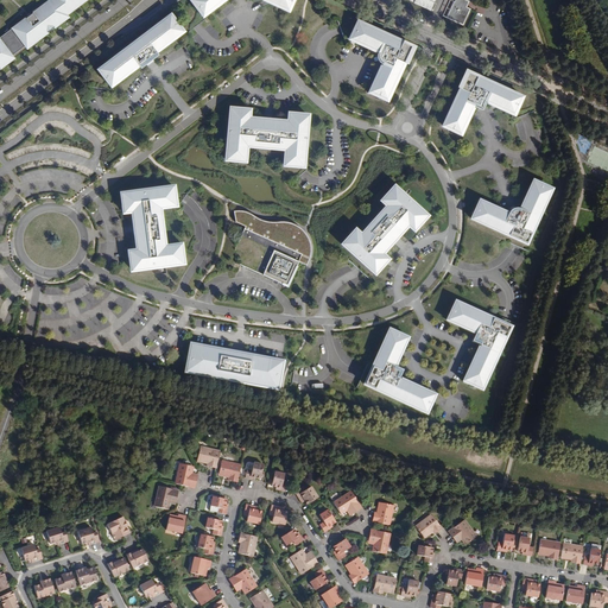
[(50,0),(29,17),(14,27),(30,48),(70,16),(68,14),(86,0),(50,0)]
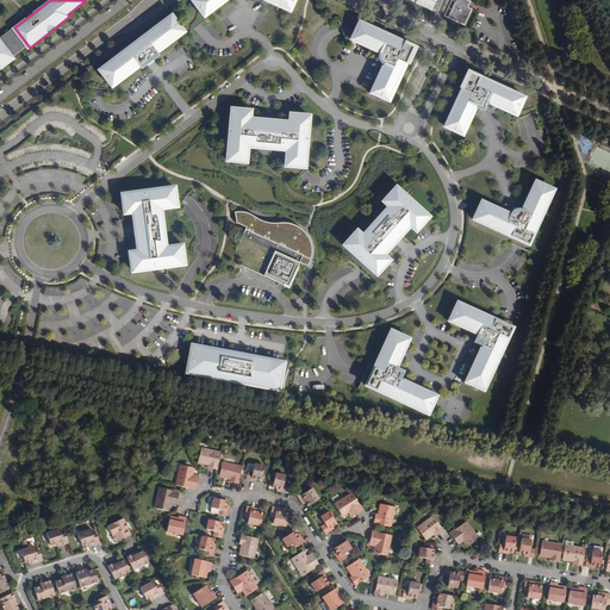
[(265,0),(287,11),(290,5),(288,5),(290,0),(188,0),(191,4),(192,4),(198,11),(197,12),(200,17),(222,0),(265,0)]
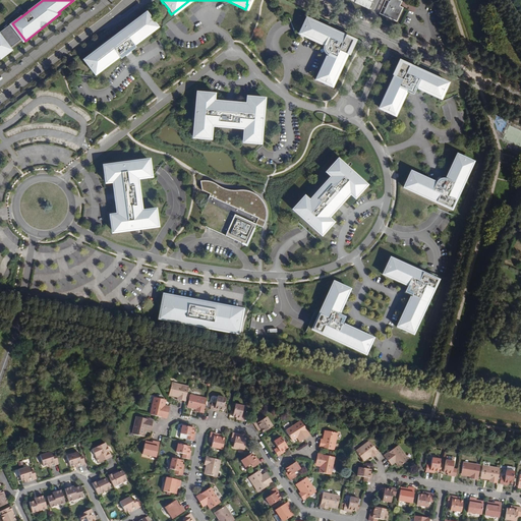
[(349,0),(368,8),(369,8),(371,2),(372,0),(349,0)]
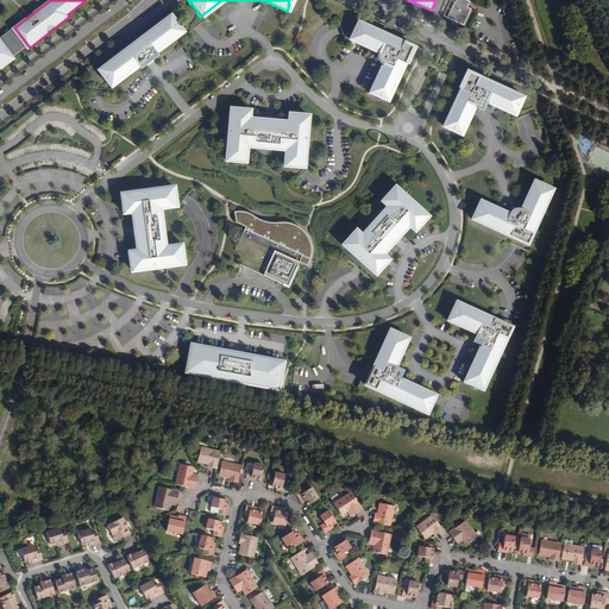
[(454,2),(447,18),(464,25),(471,10),(466,7),(454,2)]
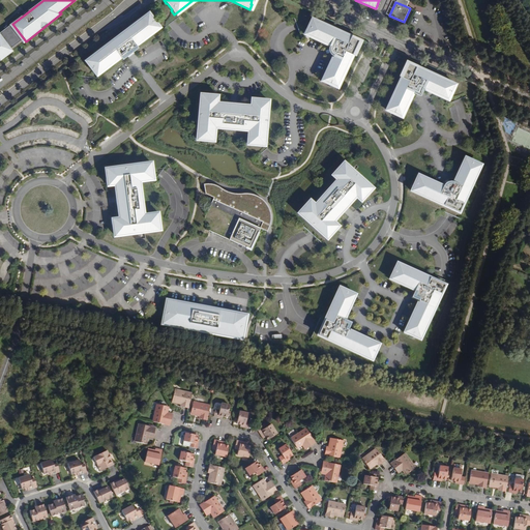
[(149,12),(85,61),(88,65),(90,65),(94,70),(92,71),(95,76),(120,57),(122,59),(126,56),(133,52),(138,48),(136,45),(159,26),(156,23),(155,23),(151,18),(152,17),(149,12)]
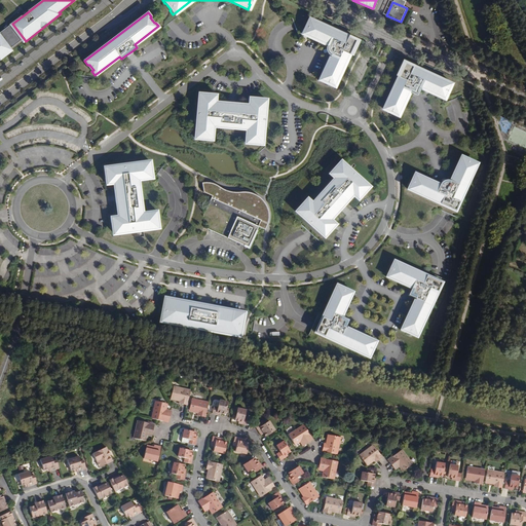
[(303,34),(325,44),(325,47),(325,50),(327,52),(329,54),(317,79),(322,81),(333,86),(354,39),(307,17),(302,29),(302,28),(300,33),(303,34)]
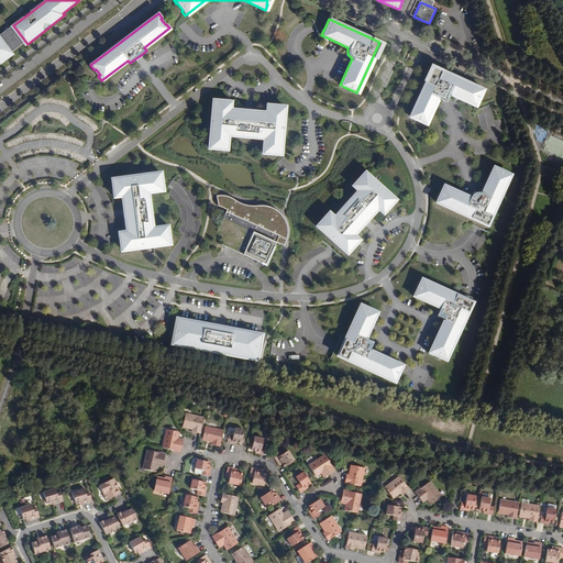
[(0,64),(15,53),(1,35),(0,35),(0,64)]
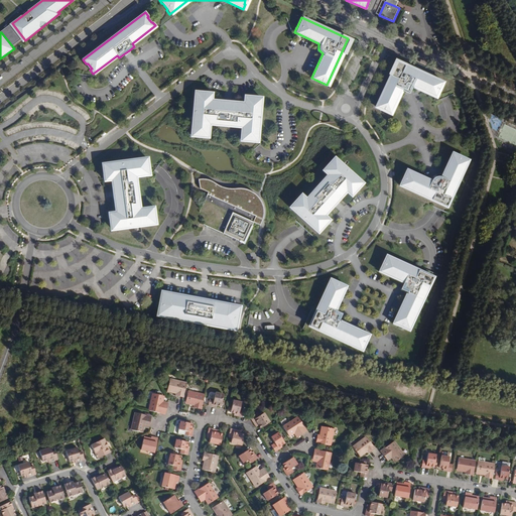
[(408,88),(410,86),(417,89),(434,97),(436,93),(441,82),(395,60),(374,107),(384,111),(384,112),(389,114),(400,90),(403,90),(406,90),(408,88)]
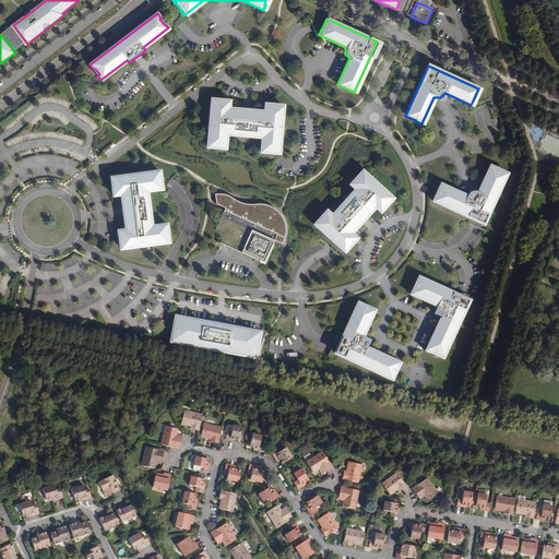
[(209,99),(205,140),(223,142),(224,134),(260,138),(259,145),(277,146),(281,107),(269,106),(269,104),(263,104),(262,111),(248,110),(248,109),(240,108),(240,110),(226,108),(227,100),(221,99),(221,102),(209,99)]
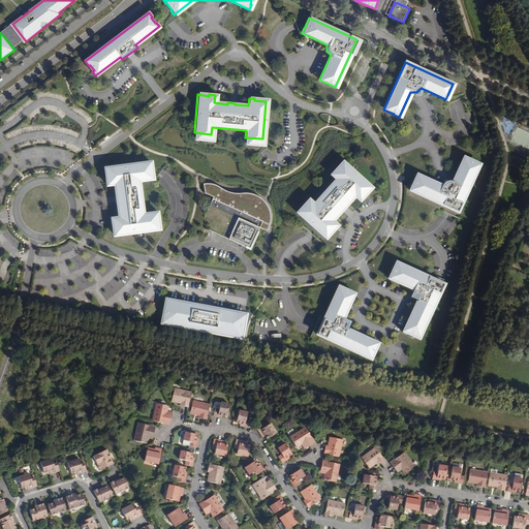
[(441,185),(440,187),(436,185),(414,176),(412,180),(413,181),(409,192),(442,208),(456,214),(477,166),(466,161),(467,160),(462,158),(450,183),(448,183),(445,183),(445,181),(442,182),(443,184),(441,185)]
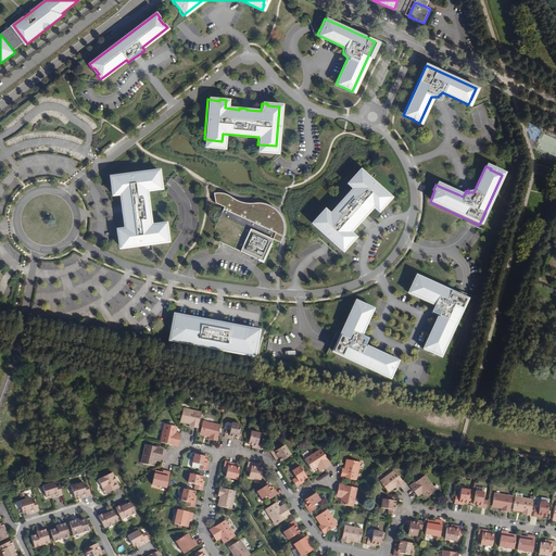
[(139,171),(106,175),(110,196),(117,194),(119,206),(119,211),(119,214),(122,227),(114,228),(116,248),(167,242),(164,220),(149,223),(146,190),(159,189),(155,168),(139,171)]
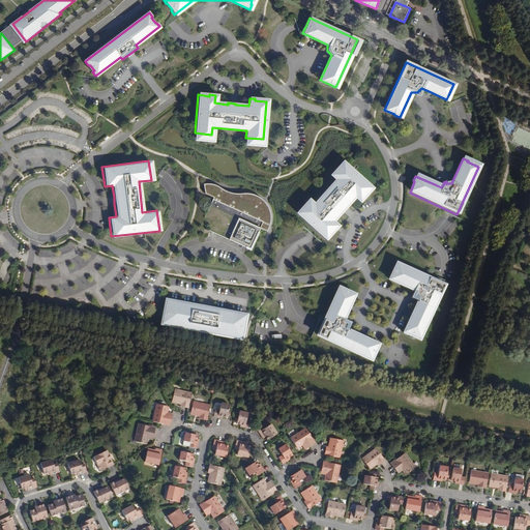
[(372,186),(344,162),(332,174),(336,179),(314,204),(310,200),(297,212),(326,238),(333,229),(334,230),(339,226),(332,221),(342,210),(343,211),(347,206),(346,205),(355,195),(361,201),(365,197),(364,196),(372,186)]
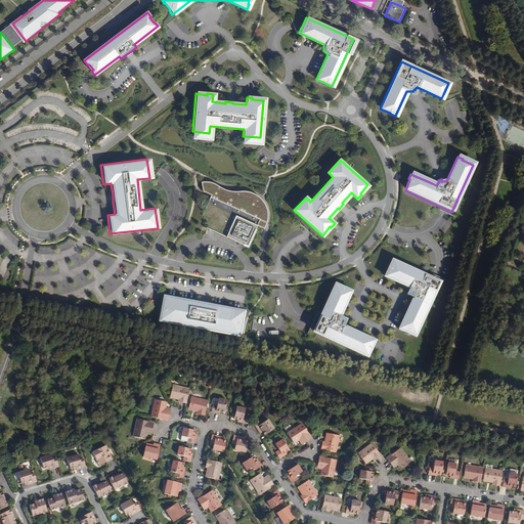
[(203,191),(211,194),(203,215),(210,218),(206,227),(207,228),(245,246),(248,247),(257,225),(264,228),(266,223),(267,221),(267,217),(267,214),(267,210),(266,206),(264,203),(262,200),(259,197),(256,194),(253,192),(249,191),(245,191),(233,191),(230,190),(222,188),(216,184),(213,182),(209,181),(205,181),(201,182),(203,191)]
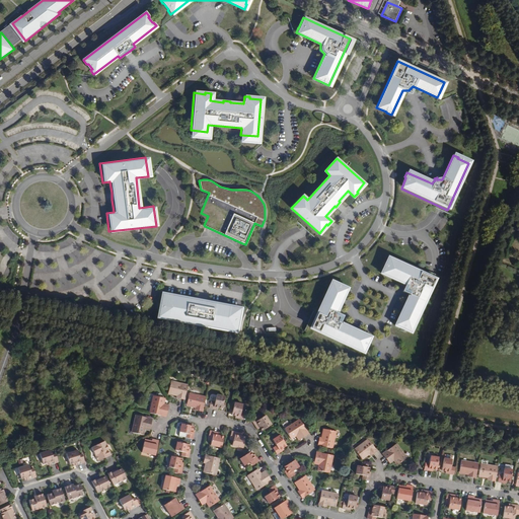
[(404,285),(403,287),(403,290),(404,293),(405,294),(409,295),(394,326),(398,328),(399,327),(410,331),(434,280),(387,258),(383,269),(381,269),(379,273),(404,285)]
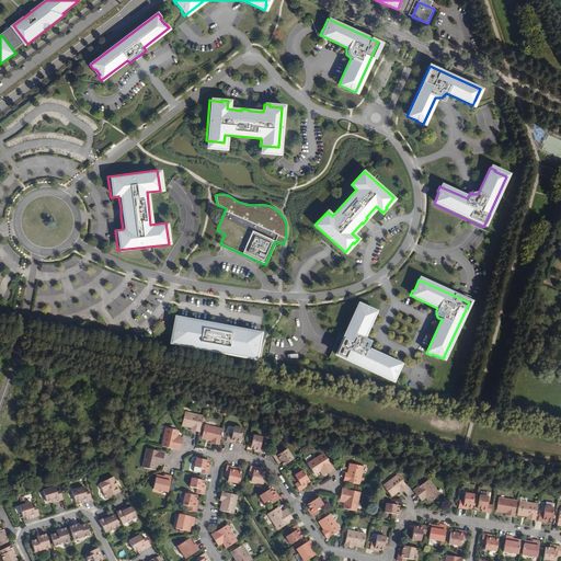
[(364,341),(362,339),(374,312),(368,310),(367,311),(356,306),(333,356),(390,381),(396,370),(397,370),(399,366),(365,351),(367,346),(366,343),(365,342),(364,341)]
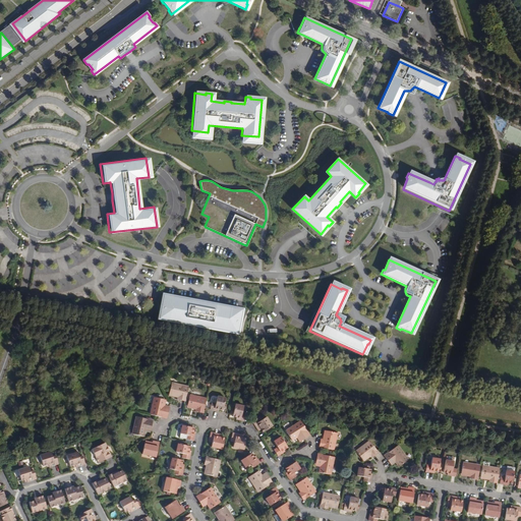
[(165,296),(160,295),(156,319),(236,334),(240,310),(203,303),(165,296)]
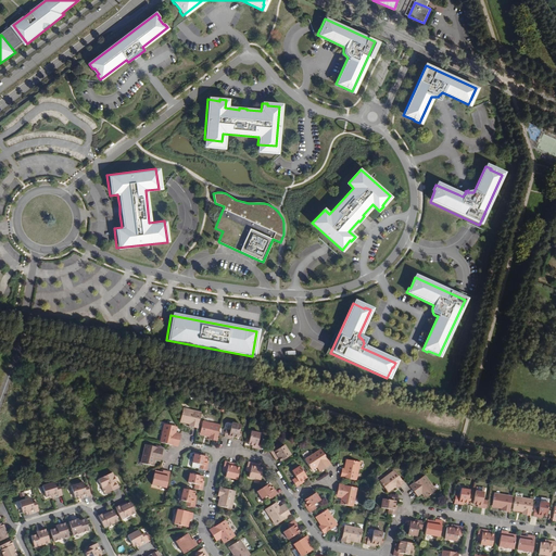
[(201,413),(184,408),(181,420),(190,422),(190,424),(189,427),(198,428),(201,413)]
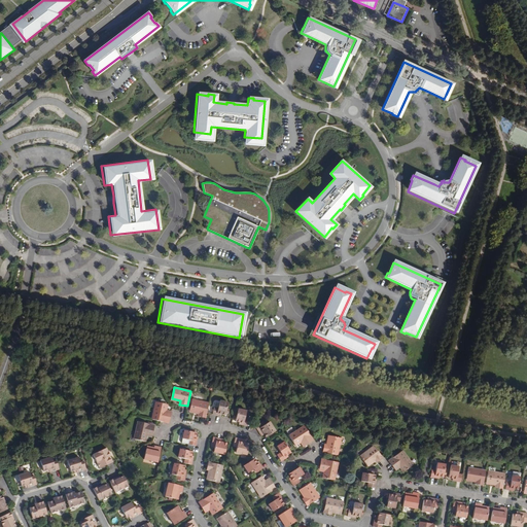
[(209,403),(192,399),(190,411),(199,413),(199,414),(199,416),(206,418),(209,403)]
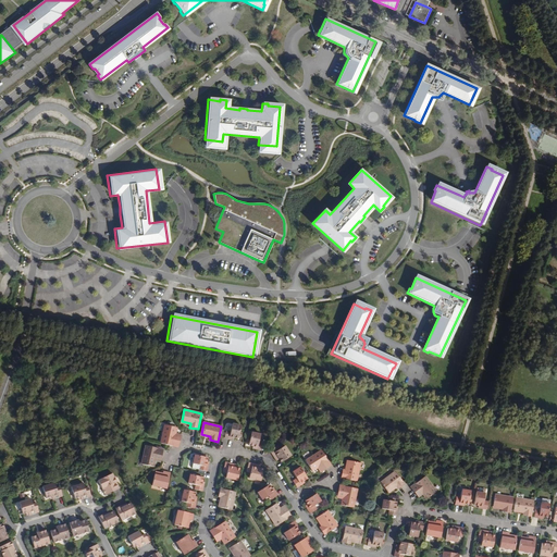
[(242,426),(232,424),(231,432),(226,431),(225,438),(234,441),(234,437),(238,438),(242,426)]
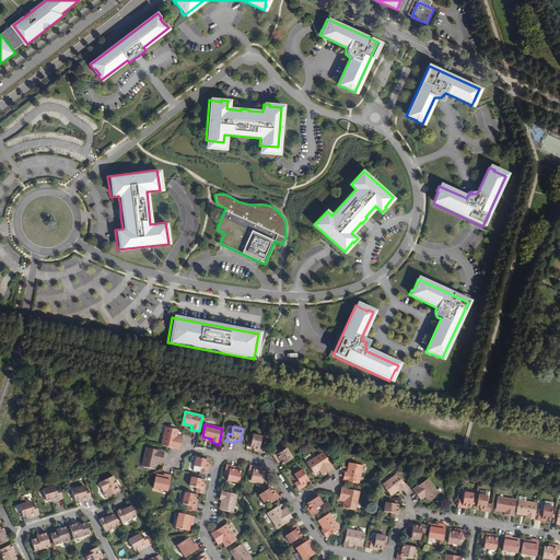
[(178,430),(166,428),(162,446),(179,450),(182,440),(176,439),(177,436),(178,430)]
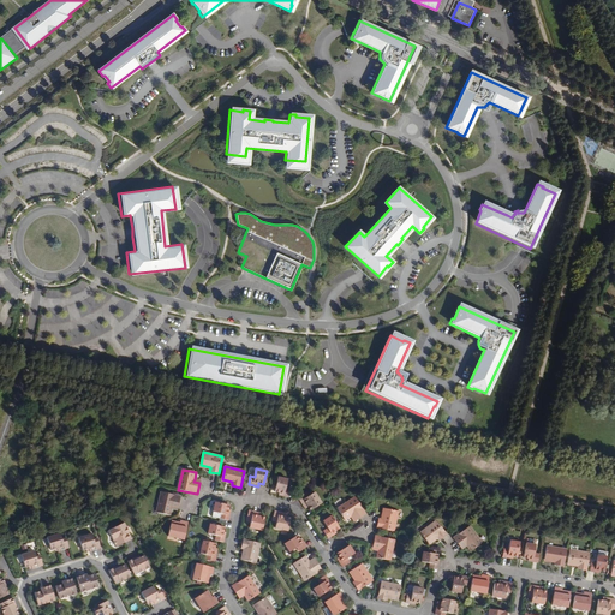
[(288,481),(278,478),(275,493),(280,494),(279,495),(288,497),(291,490),(286,489),(288,481)]
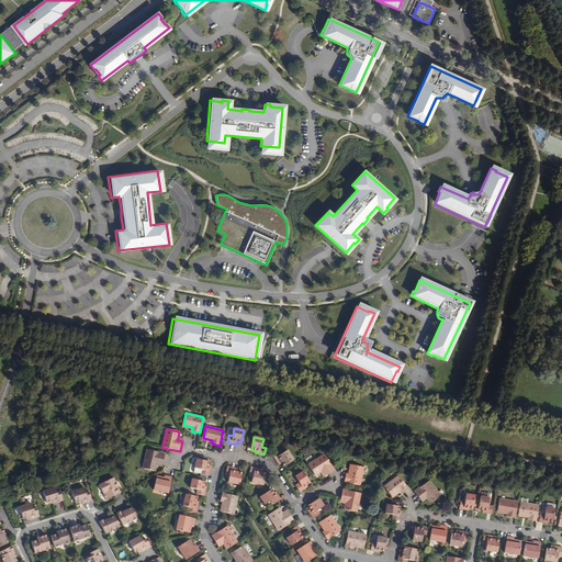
[(283,453),(281,449),(273,454),(279,462),(281,461),(282,463),(284,467),(294,460),(288,450),(283,453)]
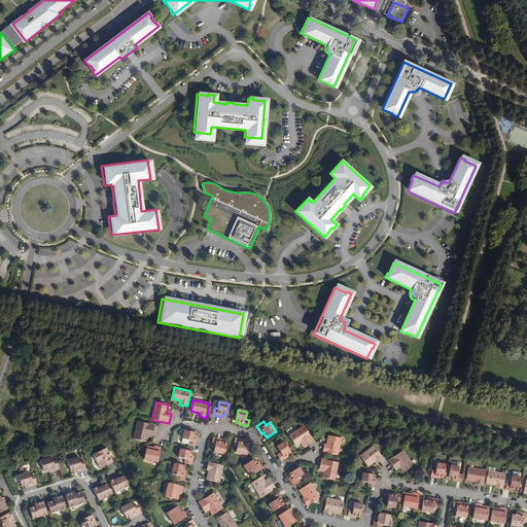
[(154,425),(138,422),(134,438),(145,442),(146,435),(147,433),(152,434),(154,425)]
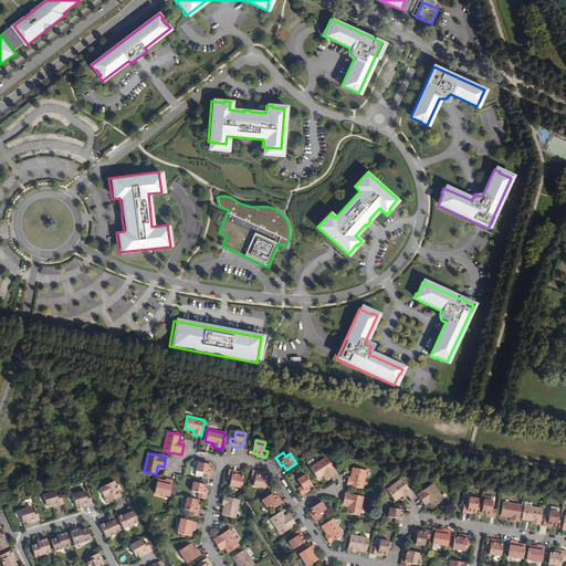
[(336,473),(326,459),(311,469),(317,479),(323,475),(325,474),(328,479),(336,473)]
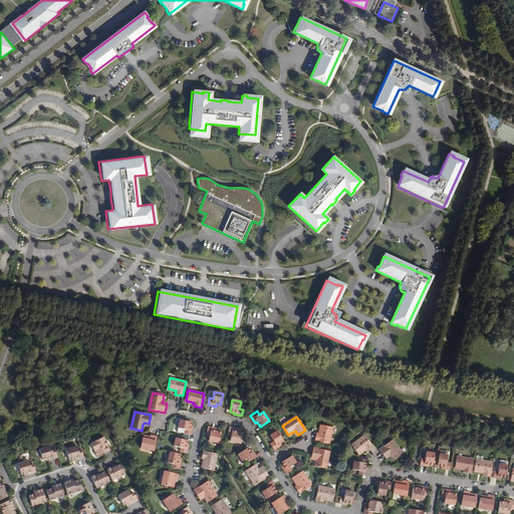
[(192,423),(180,420),(178,429),(185,430),(184,434),(191,435),(193,427),(191,427),(192,423)]
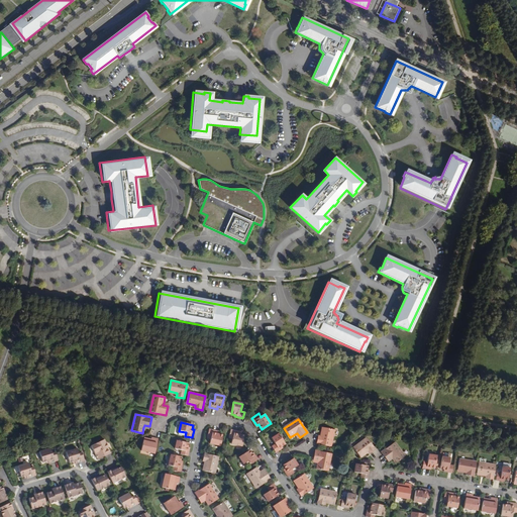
[(334,430),(324,428),(322,437),(320,436),(318,436),(316,443),(331,446),(334,430)]
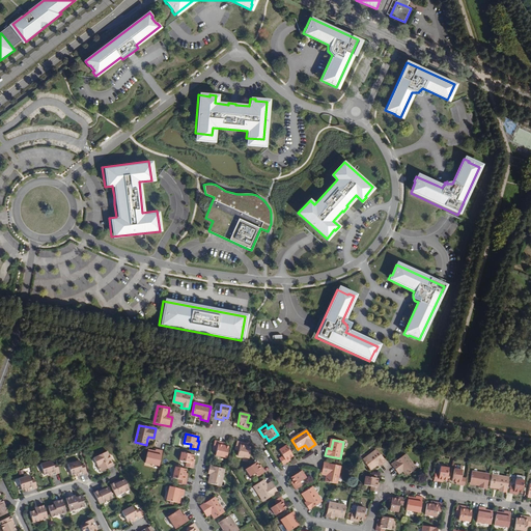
[(224,443),(215,441),(213,449),(217,450),(216,455),(227,457),(229,447),(226,446),(223,446),(224,443)]
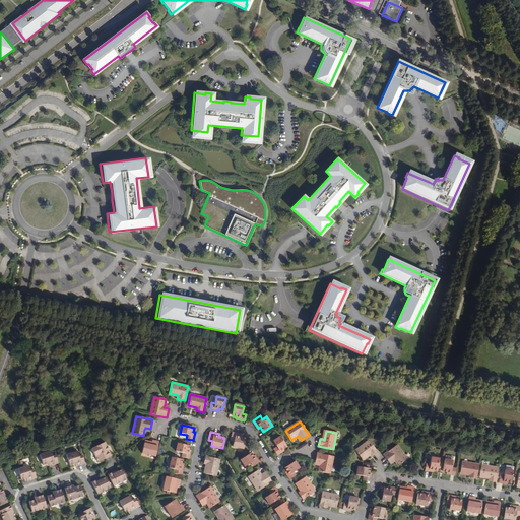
[(241,434),(233,432),(231,441),(234,442),(233,447),(244,449),(246,439),(243,438),(241,438),(241,434)]
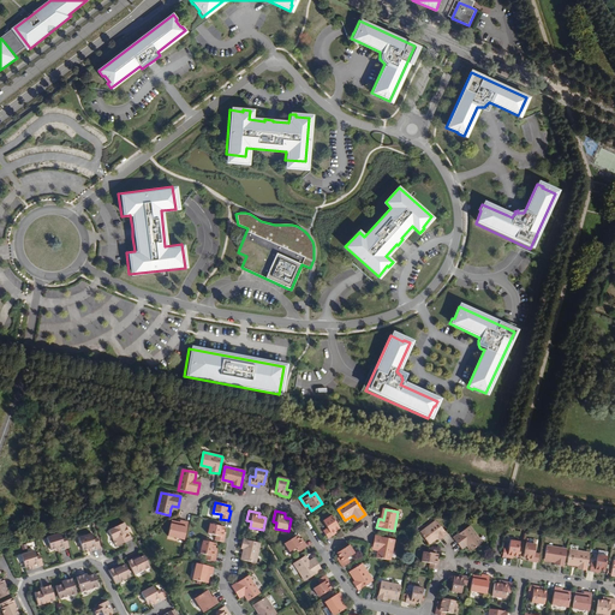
[(339,529),(330,517),(322,523),(327,530),(323,532),(328,538),(336,533),(335,531),(339,529)]
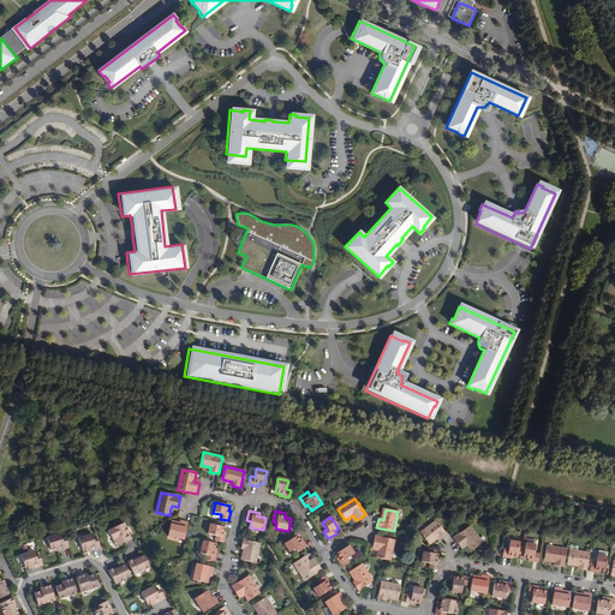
[(187,523),(180,521),(179,524),(179,526),(171,525),(168,536),(184,539),(187,523)]
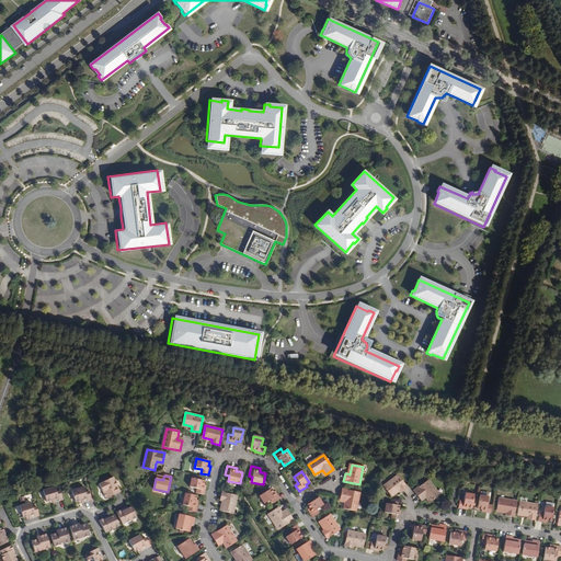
[(408,488),(398,476),(384,487),(390,496),(399,490),(399,491),(401,493),(408,488)]
